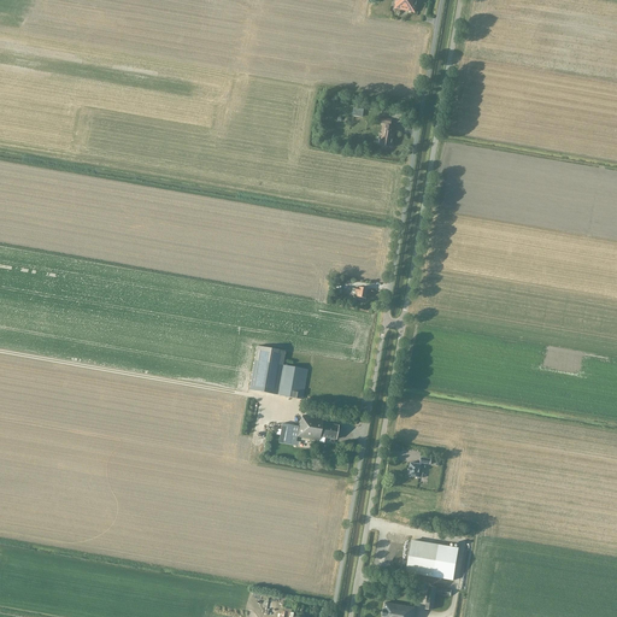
[(395,0),(395,4),(394,9),(415,12),(417,0),(395,0)]
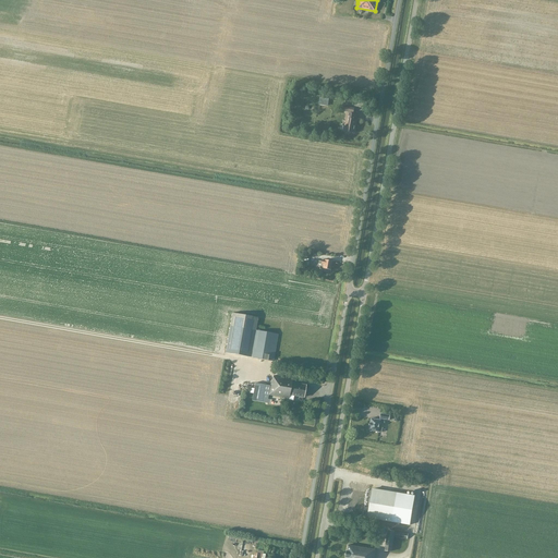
[(353,112),(353,110),(353,108),(344,107),(343,111),(349,111),(348,113),(347,113),(343,131),(354,133),(356,121),(355,121),(355,116),(352,114),(353,112)]
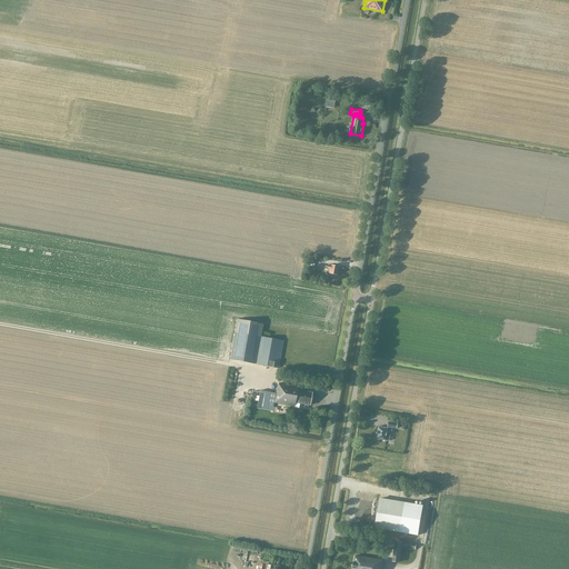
[(339,267),(336,266),(331,265),(331,266),(329,265),(328,267),(326,267),(326,269),(328,269),(328,270),(329,270),(328,273),(337,276),(339,267)]
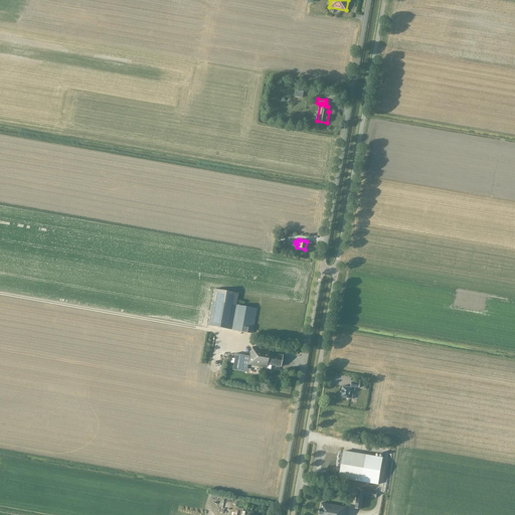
[(256,309),(235,305),(237,293),(214,289),(212,301),(208,326),(252,334),(256,309)]
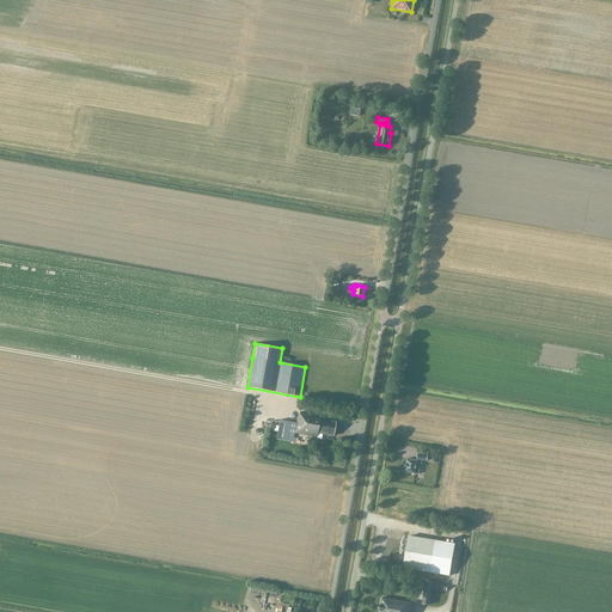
[(335,423),(319,420),(320,416),(299,412),(299,414),(298,418),(297,418),(294,434),(316,436),(317,434),(332,436),(335,423)]
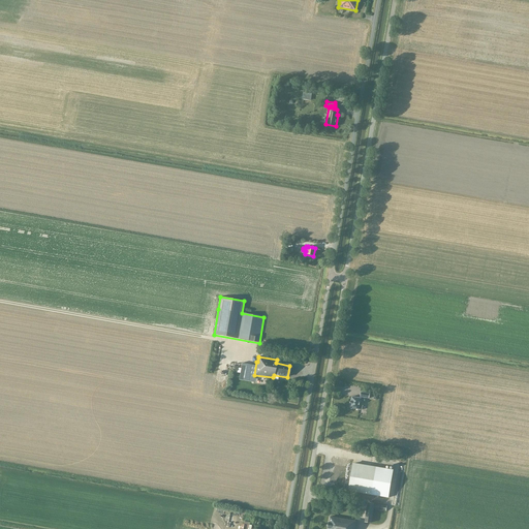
[(252,382),(253,374),(249,373),(251,365),(242,364),(239,380),(252,382)]
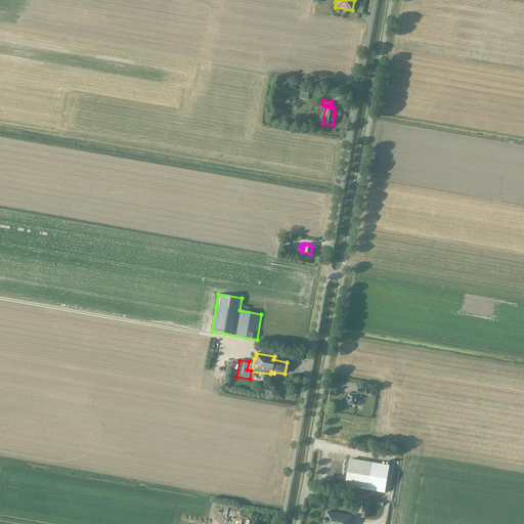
[(366,390),(359,389),(357,388),(357,393),(357,394),(348,393),(346,404),(358,406),(359,401),(356,401),(356,398),(360,398),(361,394),(365,394),(366,390)]
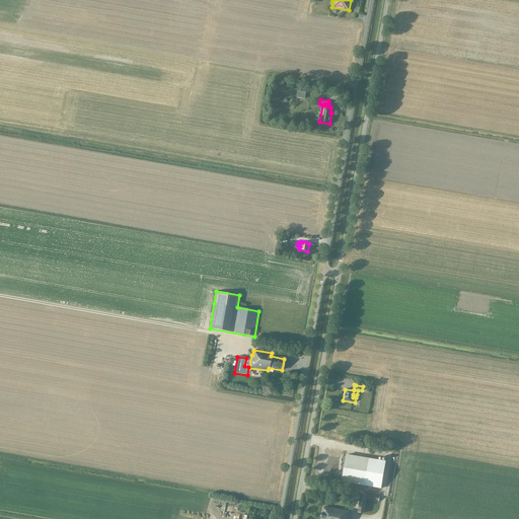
[(343,482),(381,489),(385,461),(347,454),(343,482)]
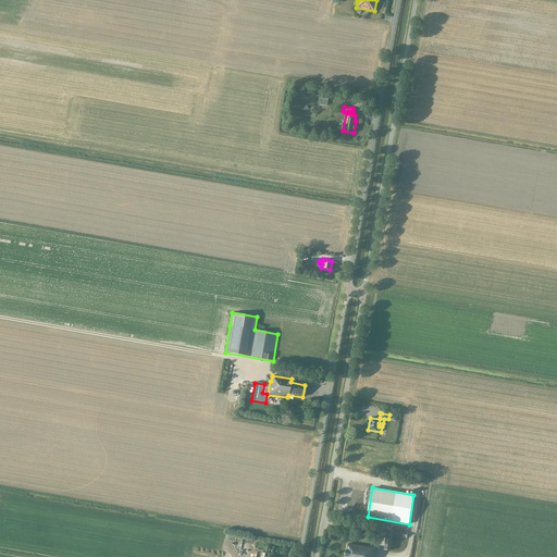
[(394,531),(391,530),(386,530),(383,549),(391,552),(393,536),(407,539),(407,533),(394,531)]
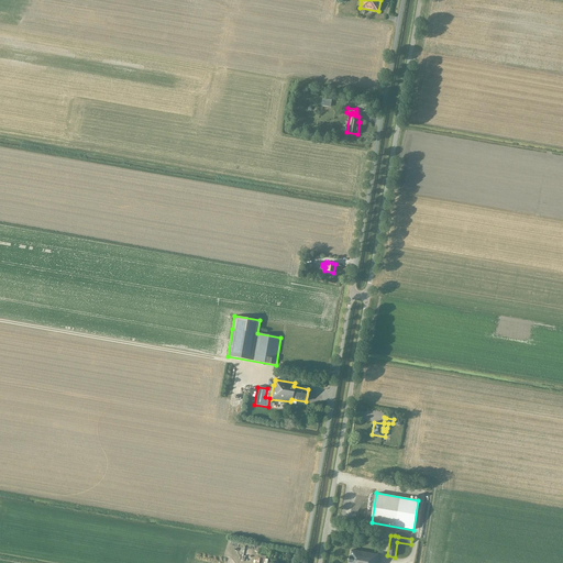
[(350,562),(349,562),(377,562),(379,554),(352,550),(352,551),(351,556),(350,556),(349,562),(350,562)]
